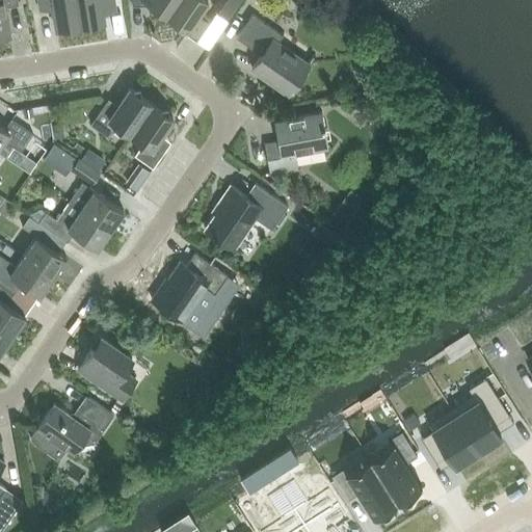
[(5,6),(18,4),(17,0),(0,0),(0,37),(10,36),(5,6)]
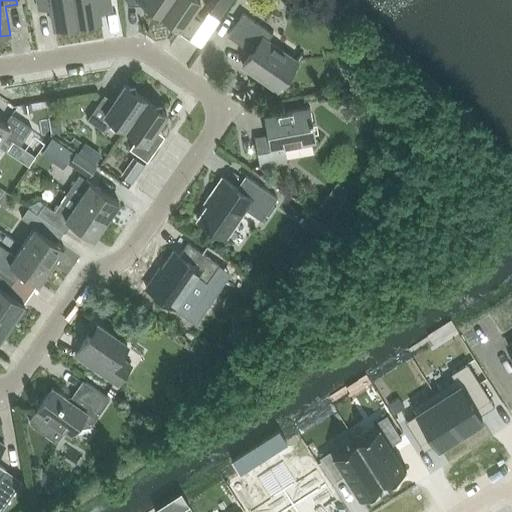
[(77,24),(72,0),(36,0),(38,9),(50,7),(53,28),(77,24)]
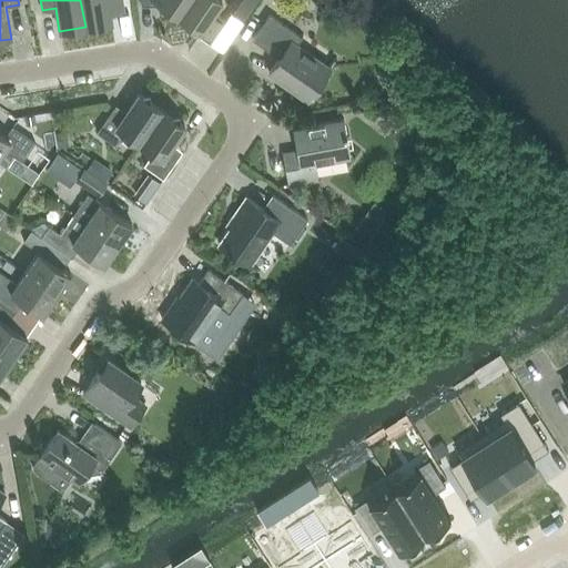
[(80,0),(85,27),(111,22),(107,0),(80,0)]
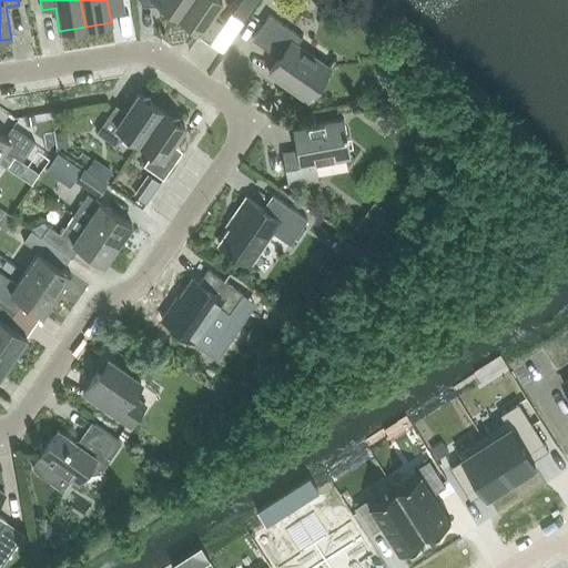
[(178,17),(189,0),(140,0),(140,6),(154,6),(156,2),(178,17)]
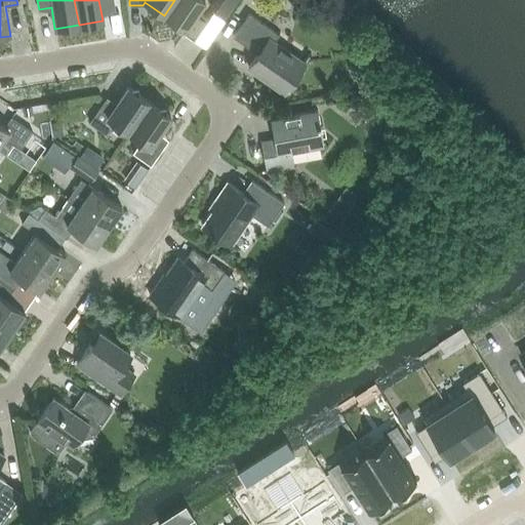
[(204,0),(174,0),(164,15),(184,29),(182,32),(194,41),(209,18),(197,10),(204,0)]
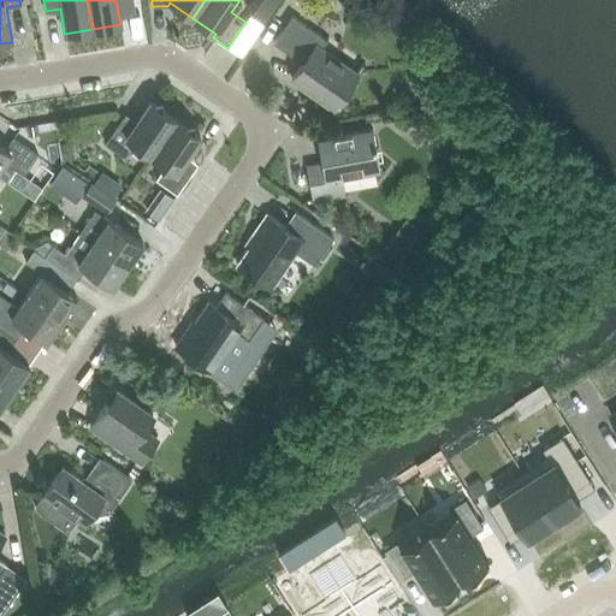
[(248,0),(247,4),(262,12),(268,0),(248,0)]
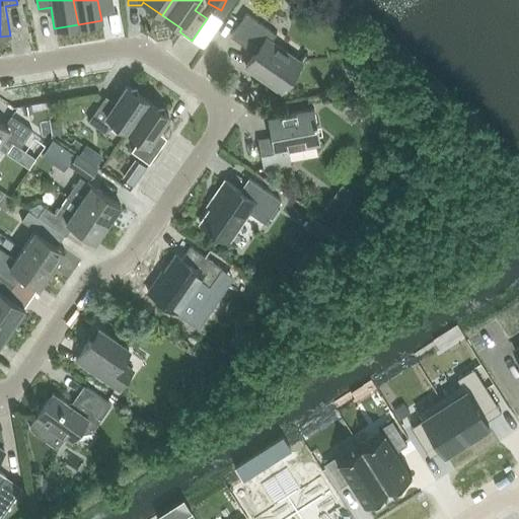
[(281,91),(300,62),(270,42),(275,33),(245,13),(230,36),(254,53),(245,66),(281,91)]
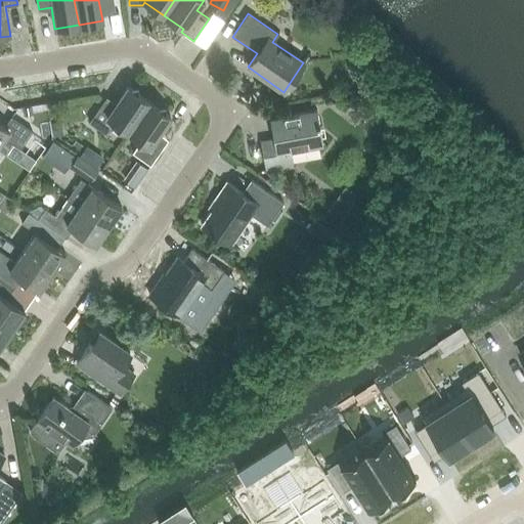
[(128,132),(148,101),(128,87),(113,107),(103,101),(89,123),(105,134),(115,122),(128,132)]
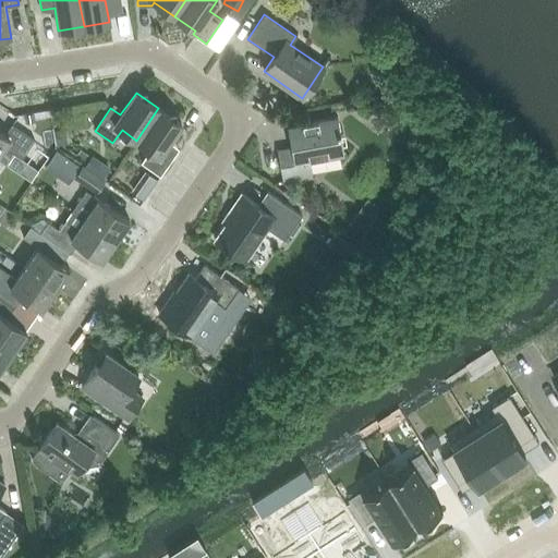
[(141,162),(149,168),(159,176),(176,154),(165,146),(181,123),(158,108),(136,141),(149,149),(141,162)]
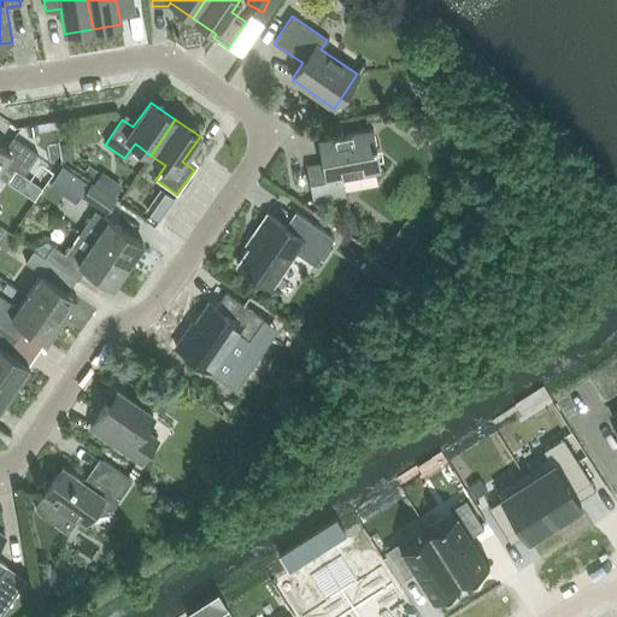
[(341,176),(380,170),(372,129),(317,140),(321,164),(306,166),(313,203),(346,197),(341,176)]
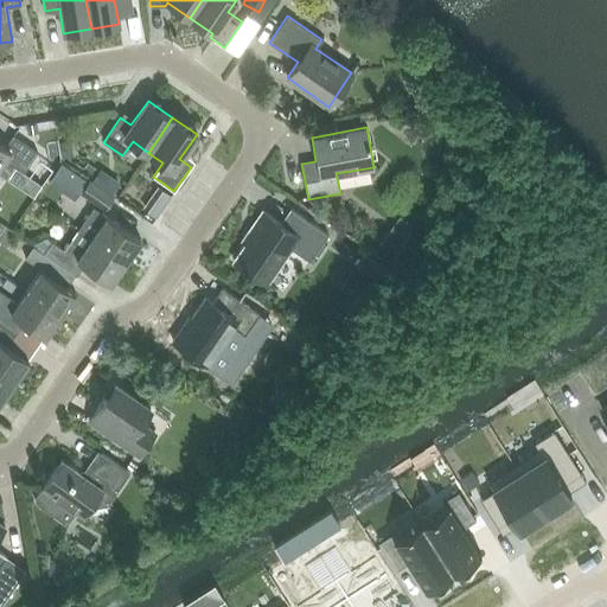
[(16,167),(23,172),(37,152),(13,135),(5,146),(0,142),(0,174),(7,180),(16,167)]
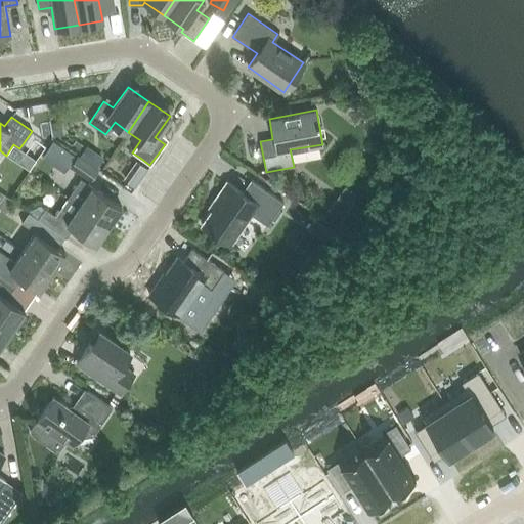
[(90,180),(97,170),(77,156),(70,167),(90,180)]
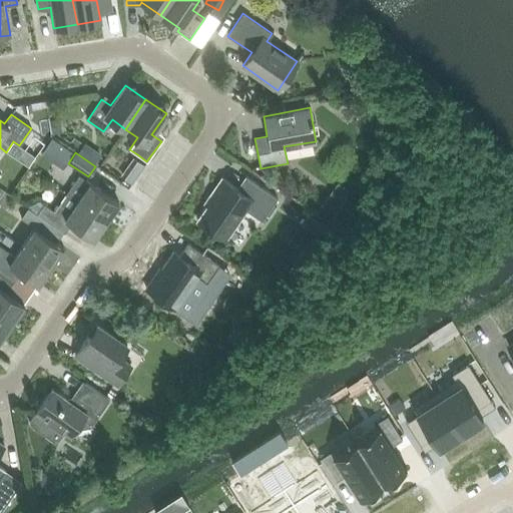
[(59,179),(65,169),(50,159),(44,170),(59,179)]
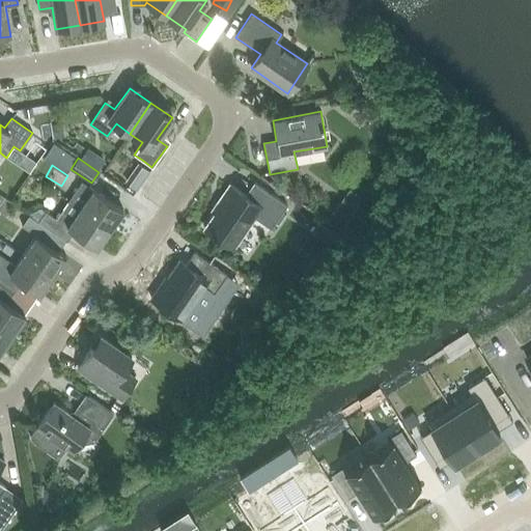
[(68,200),(110,228),(122,210),(82,182),(68,200)]
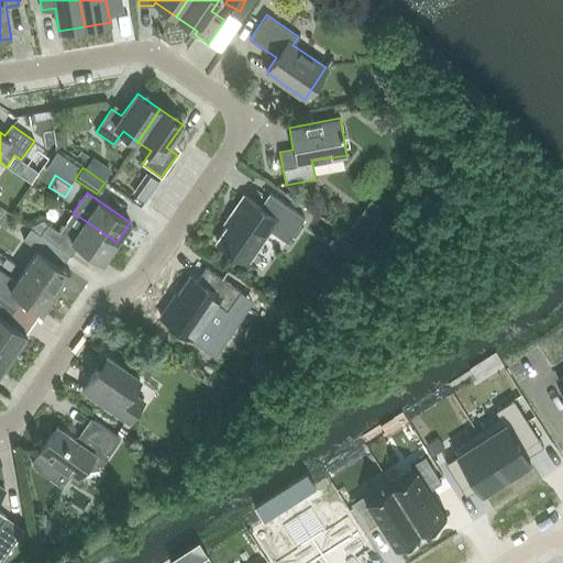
[(246,263),(269,230),(287,242),(305,218),(268,192),(260,207),(243,196),(231,213),(234,216),(216,242),(246,263)]
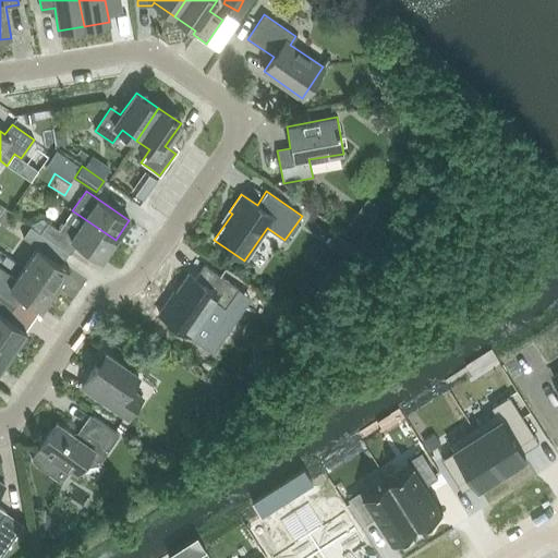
[(101,259),(116,240),(72,210),(59,230),(47,221),(39,233),(43,235),(69,253),(75,242),(101,259)]
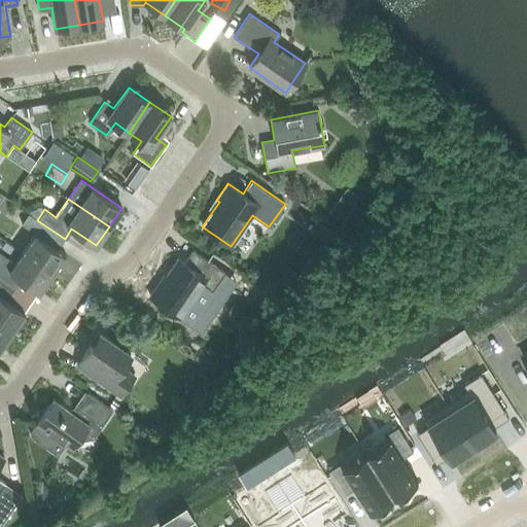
[(40,222),(37,220),(28,213),(21,223),(33,233),(40,222)]
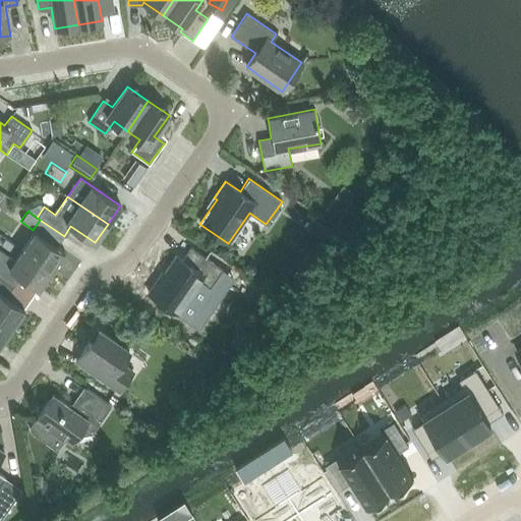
[(21,249),(51,270),(64,251),(35,231),(21,249)]
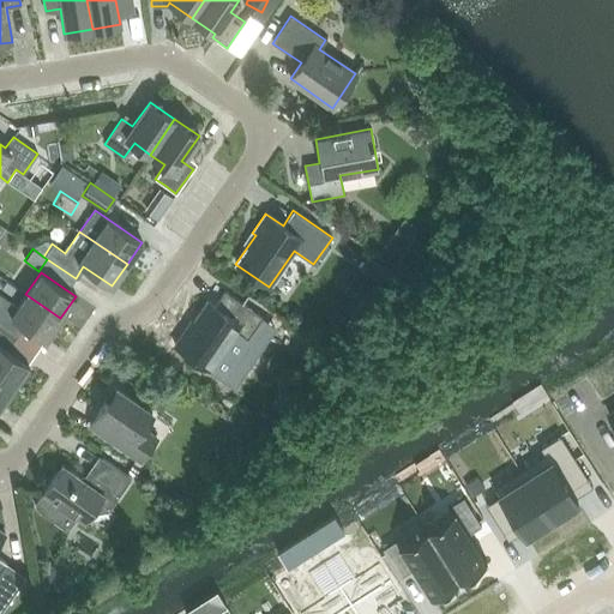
[(247,338),(262,317),(224,292),(214,306),(206,301),(193,320),(194,321),(176,347),(210,369),(236,330),(247,338)]
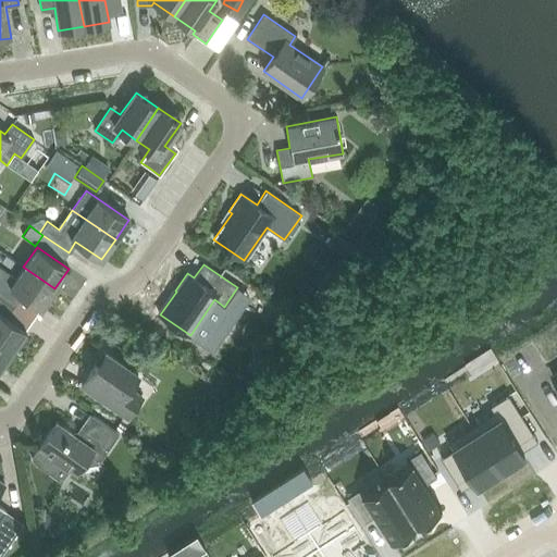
[(54,288),(23,267),(15,277),(0,267),(0,296),(14,306),(22,295),(40,309),(54,288)]
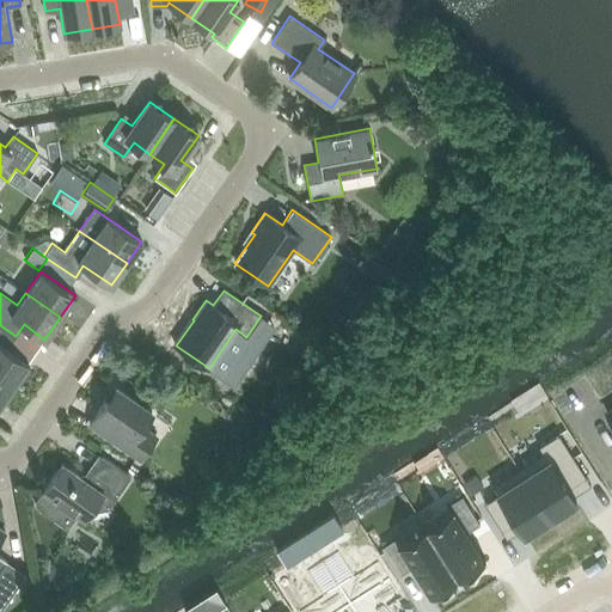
[(7,348),(16,336),(0,325),(0,375),(13,385),(29,362),(7,348)]
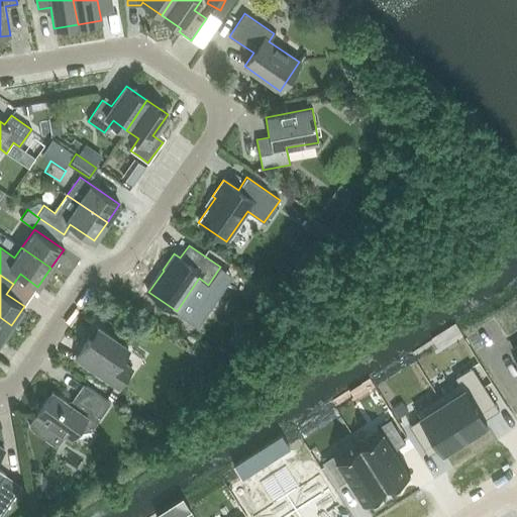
[(0,340),(11,325),(0,317),(0,340)]
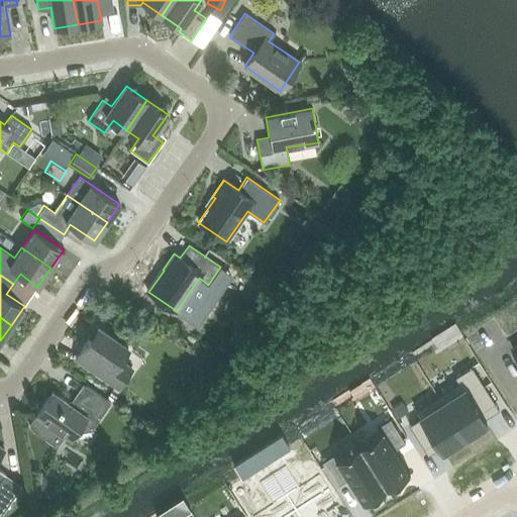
[(119,360),(127,348),(97,326),(75,357),(118,388),(131,370),(119,360)]
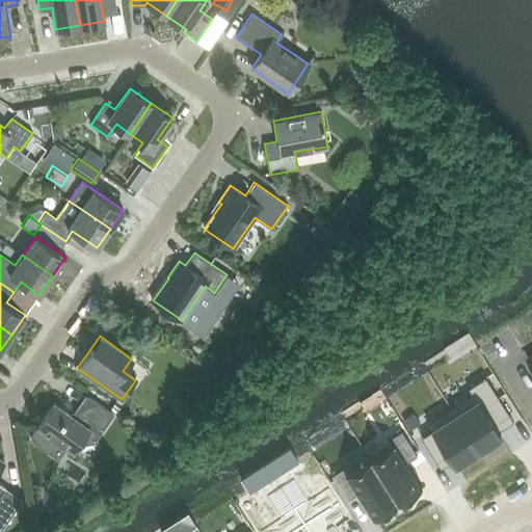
[(471,393),(450,406),(477,449),(500,434),(494,424),(509,414),(484,376),(468,387),(471,393)]
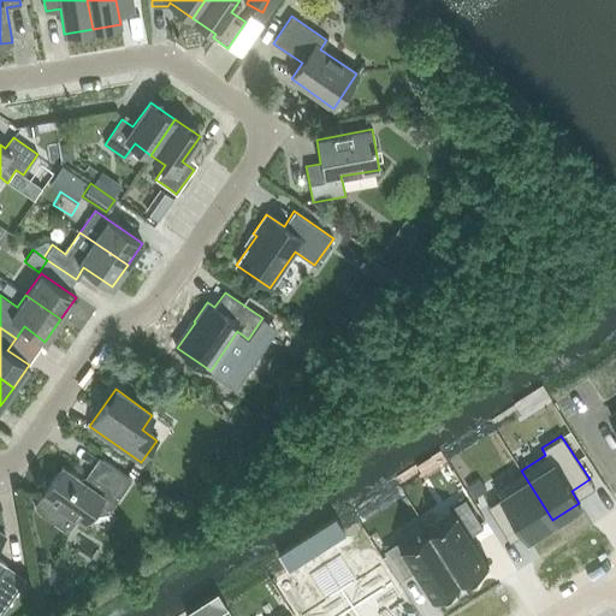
[(108,513),(131,480),(102,461),(89,479),(83,481),(61,466),(42,495),(35,505),(35,510),(67,532),(77,519),(86,523),(90,516),(108,513)]
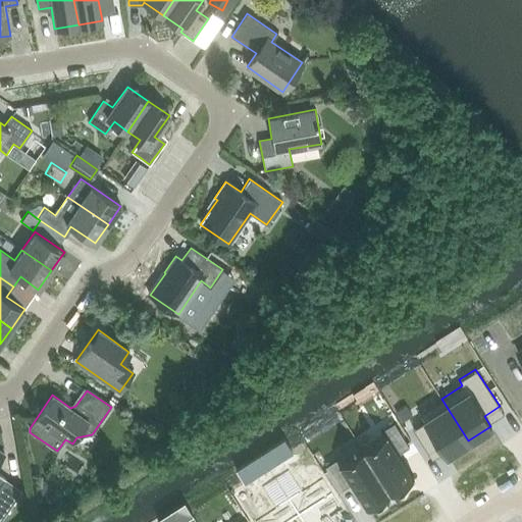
[(424,421),(412,428),(427,452),(439,445),(446,455),(468,440),(441,399),(419,413),(424,421)]
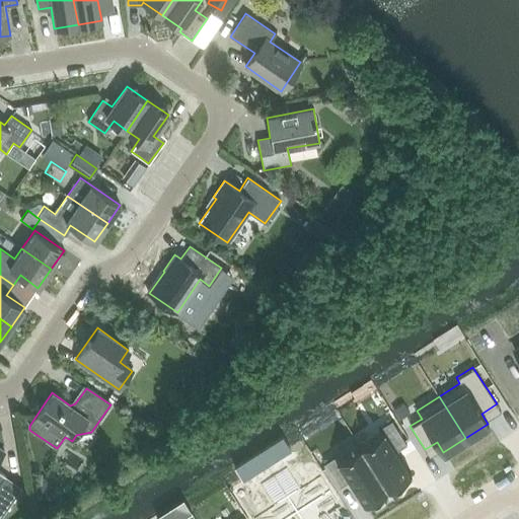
[(387,489),(410,474),(394,451),(406,444),(391,420),(378,428),(381,432),(360,445),(387,489)]
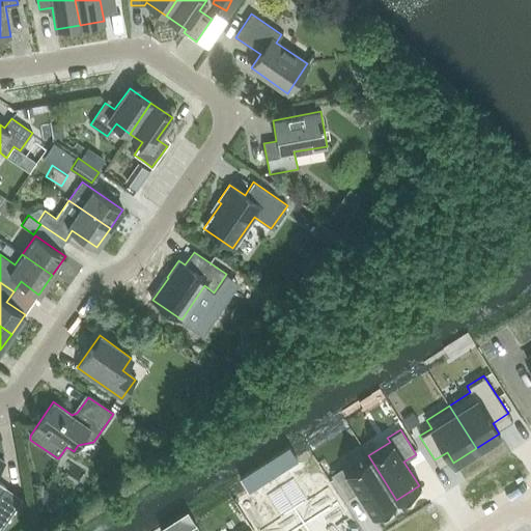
[(396,500),(368,455),(346,470),(343,466),(330,474),(345,499),(358,491),(372,514),(396,500)]
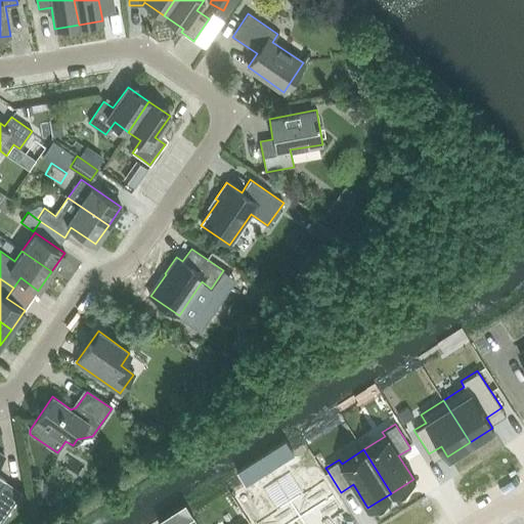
[(290,471),(275,480),(303,523),(335,523),(333,520),(345,512),(323,480),(303,492),(290,471)]
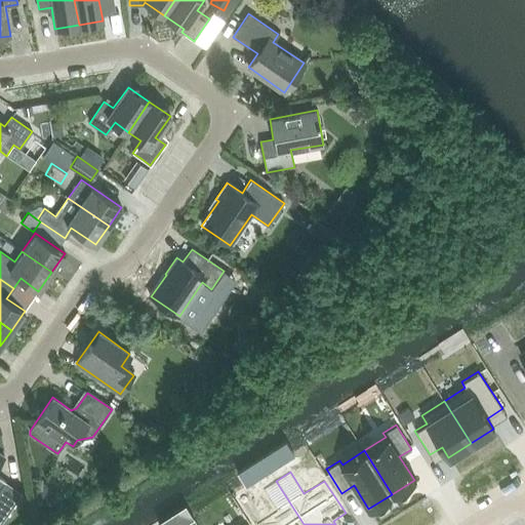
[(276,512),(255,524),(304,524),(276,481),(261,490),(276,512)]
